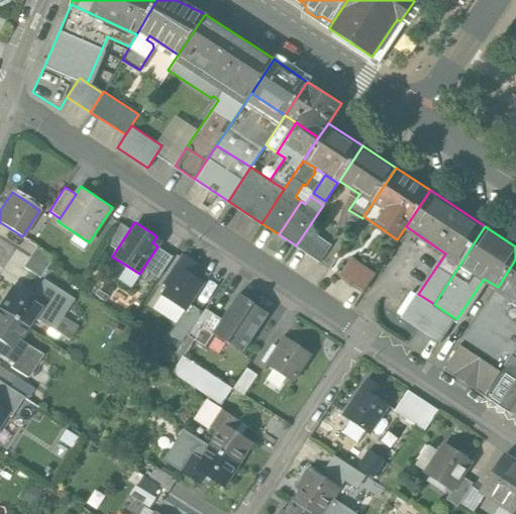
[(331,245),(307,229),(296,245),(320,262),(331,245)]
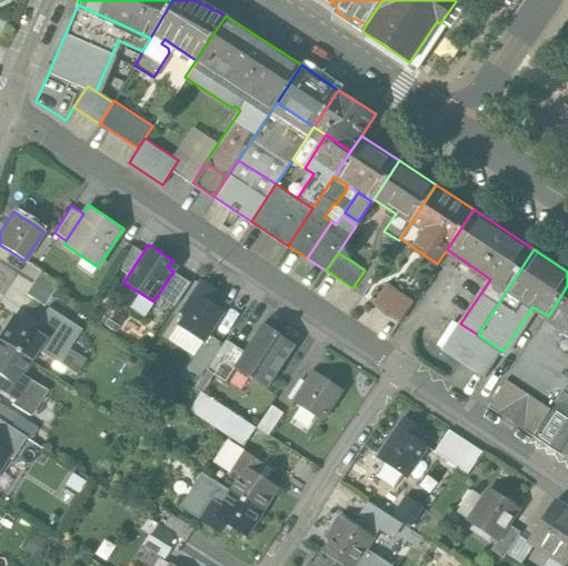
[(45,267),(29,288),(46,300),(61,278),(45,267)]
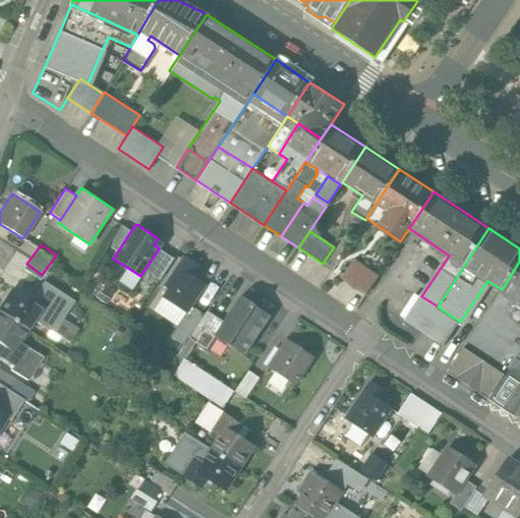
[(378,275),(355,261),(344,277),(366,292),(378,275)]
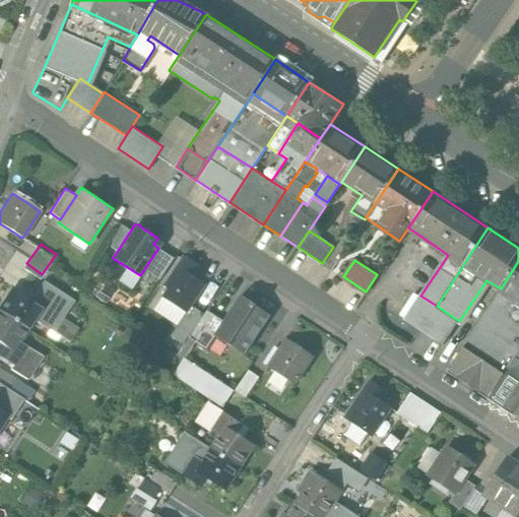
[(518,261),(501,288),(446,371),(460,380),(463,376),(474,384),(472,388),(487,397),(514,357),(518,348),(518,261)]
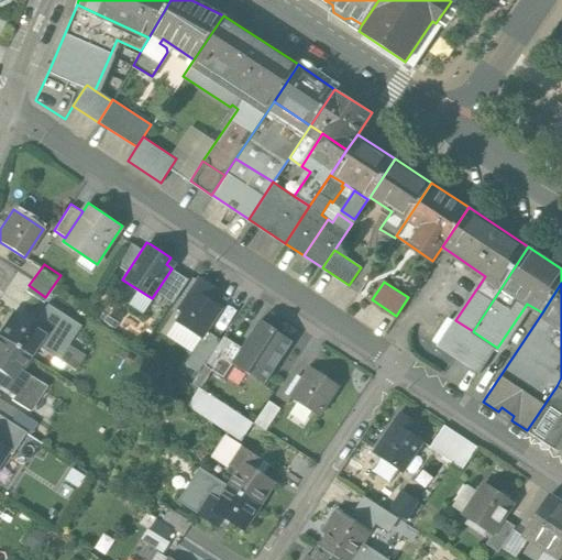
[(220,307),(190,288),(177,308),(182,310),(176,319),(201,336),(220,307)]
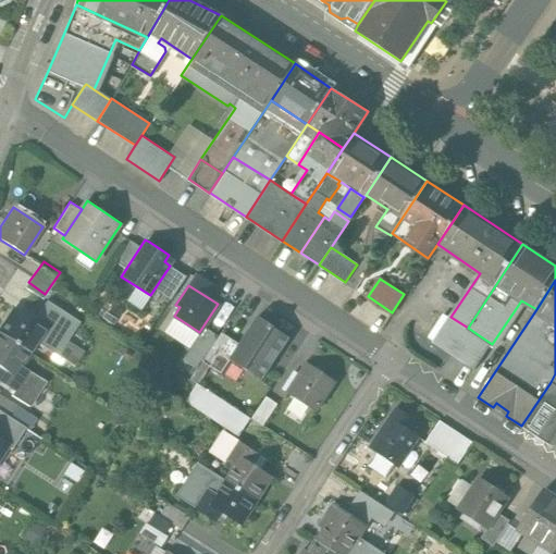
[(79,321),(49,302),(47,306),(41,303),(31,319),(12,307),(0,324),(0,333),(29,353),(36,342),(58,355),(79,321)]
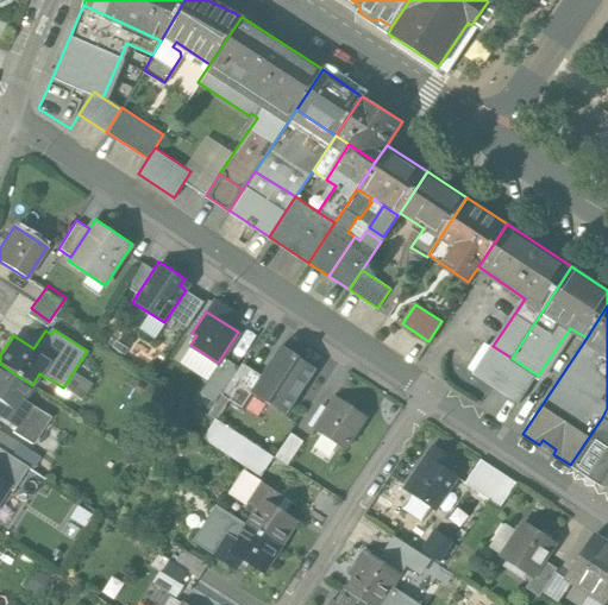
[(262,376),(251,392),(269,404),(269,403),(286,413),(314,369),(298,358),(299,357),(282,346),(262,376)]
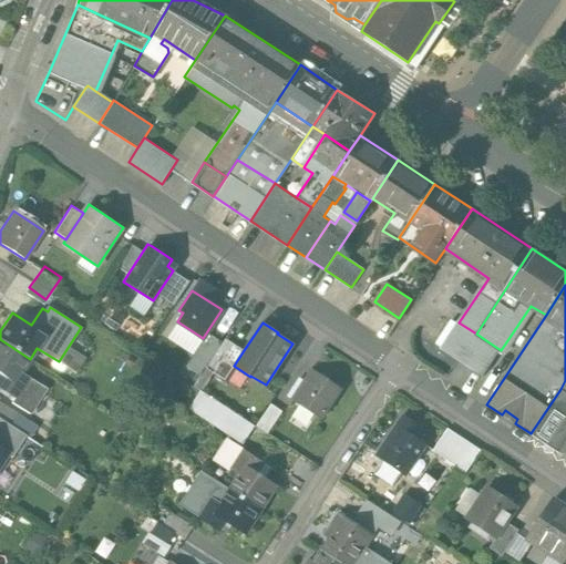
[(476,334),(459,322),(442,347),(460,358),(476,334)]
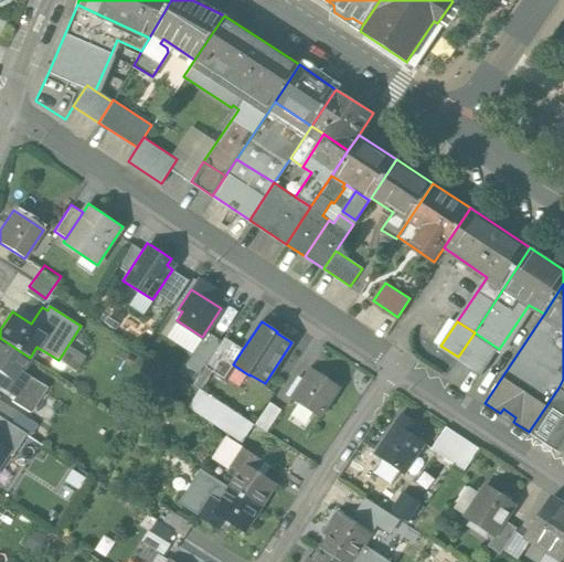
[(475,332),(458,357),(469,364),(486,340),(475,332)]
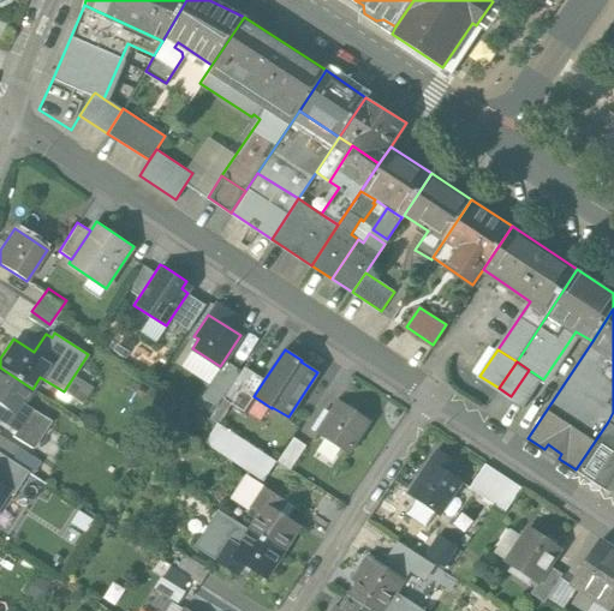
[(33,389),(0,367),(0,403),(0,418),(17,429),(31,407),(23,402),(33,389)]
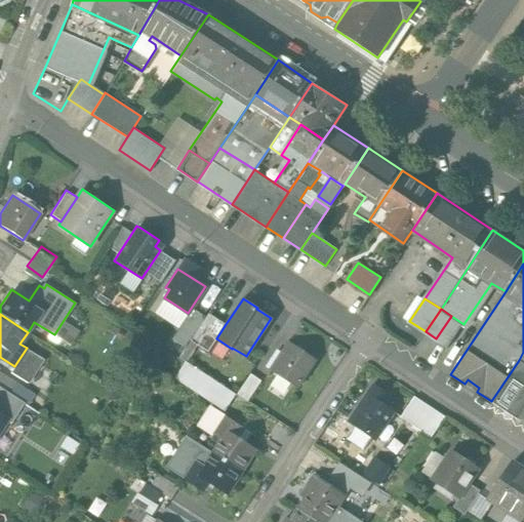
[(451,316),(436,338),(448,347),(464,324),(451,316)]
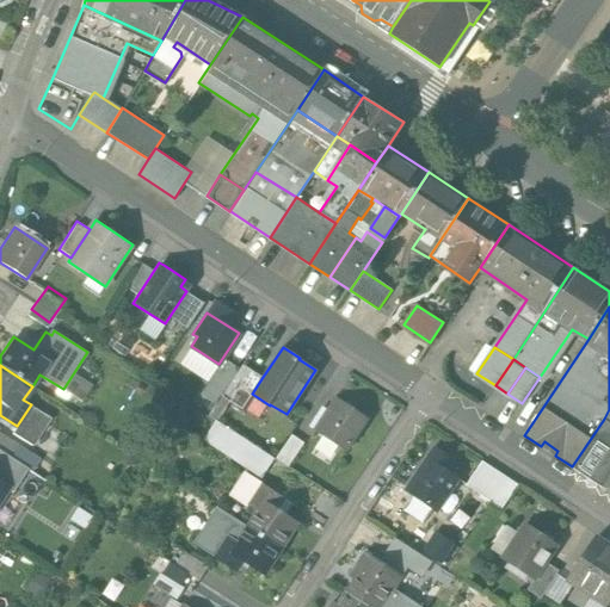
[(250,369),(229,400),(242,408),(252,394),(263,377),(250,369)]
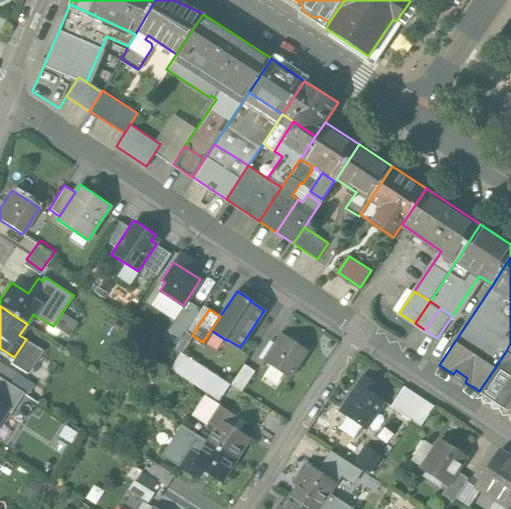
[(308,351),(281,333),(263,359),(290,377),(308,351)]
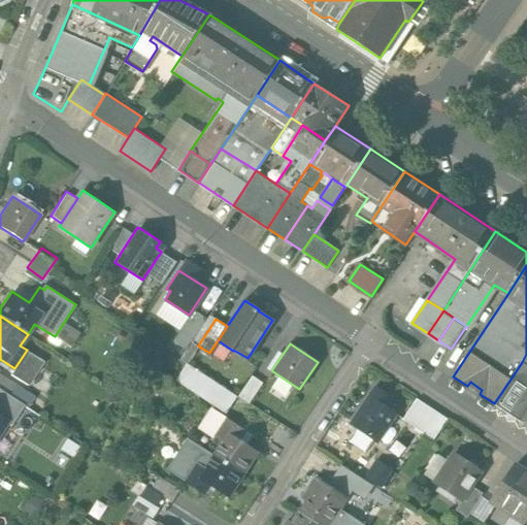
[(526,365),(522,362),(494,403),(518,420),(526,404),(526,365)]
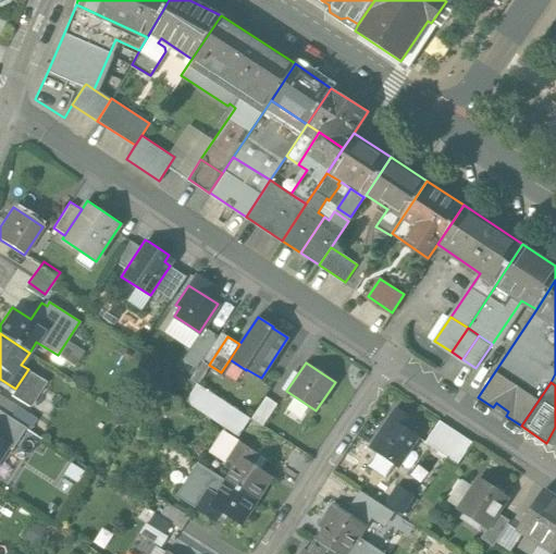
[(19,406),(0,394),(0,411),(10,418),(19,406)]
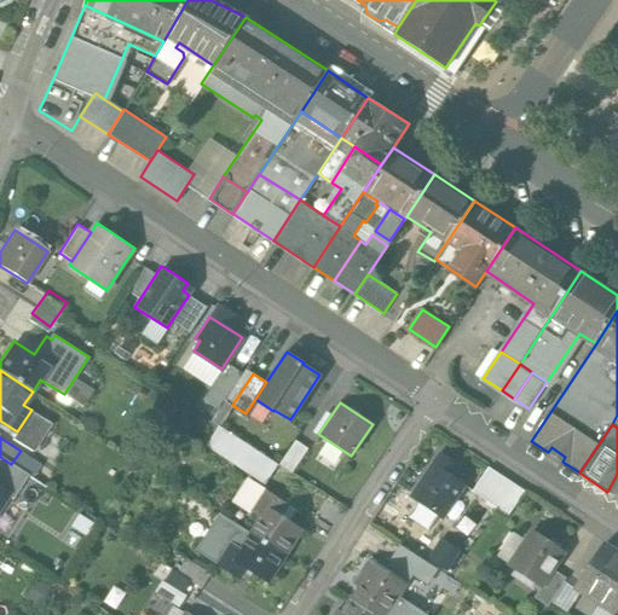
[(294,441),(279,464),(292,473),(307,450),(294,441)]
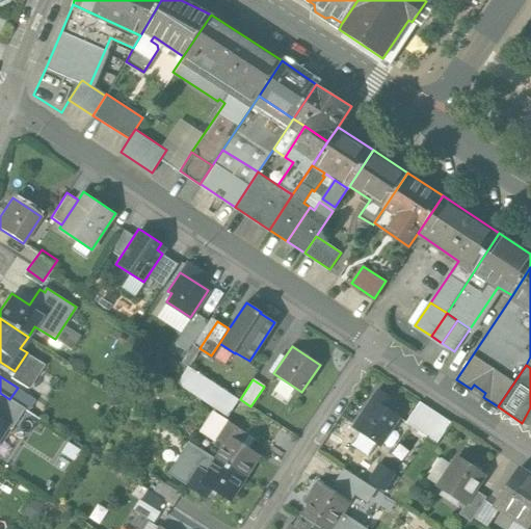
[(399,416),(371,398),(353,425),(380,444),(399,416)]
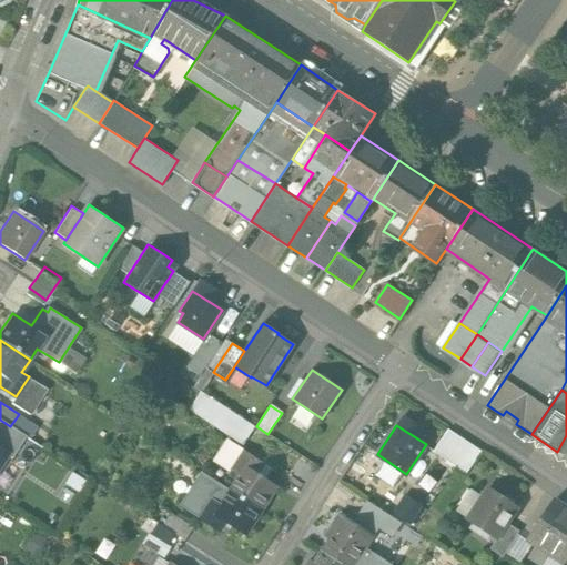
[(447,427),(433,451),(454,465),(469,442),(447,427)]
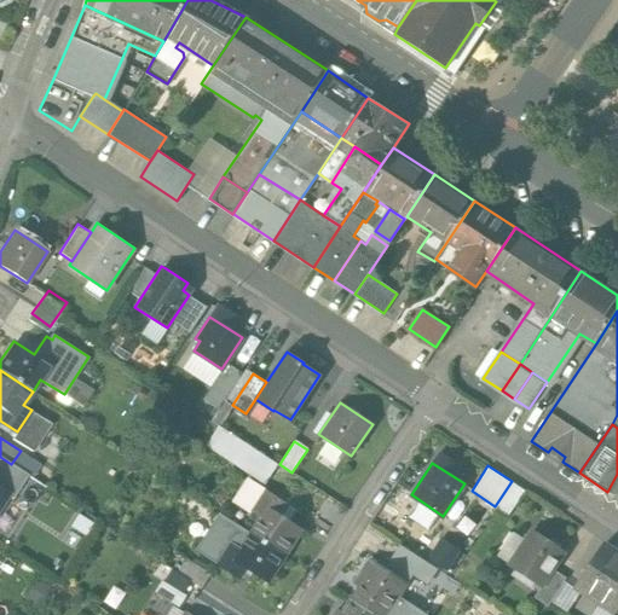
[(512,481),(495,506),(507,514),(524,489),(512,481)]
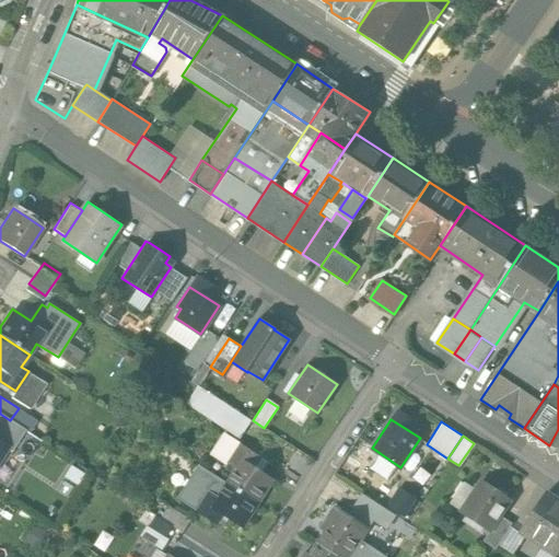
[(259,455),(240,442),(226,462),(235,466),(225,482),(257,502),(274,477),(254,465),(259,455)]
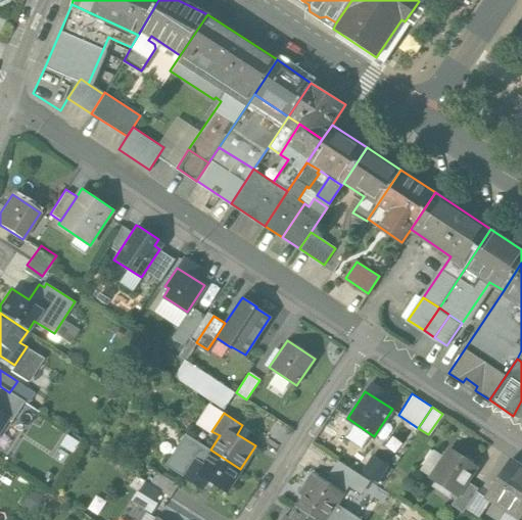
[(210,450),(185,433),(165,463),(202,486),(208,478),(227,489),(240,469),(210,450)]
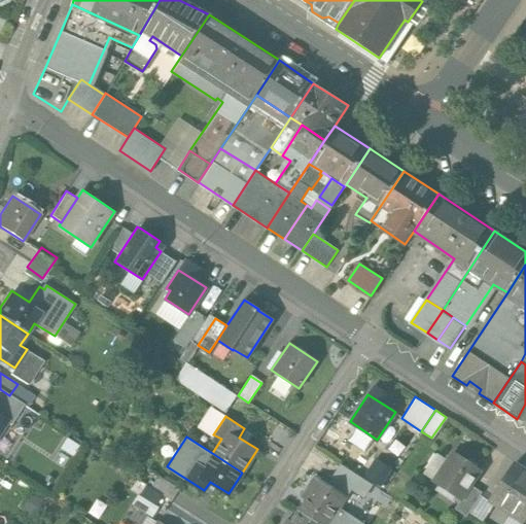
[(480,468),(453,452),(434,481),(460,497),(461,498),(470,485),(469,485),(480,468)]
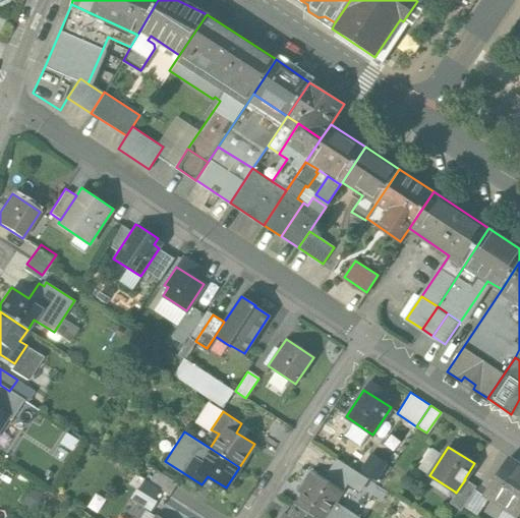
[(372,453),(361,469),(377,479),(388,463),(372,453)]
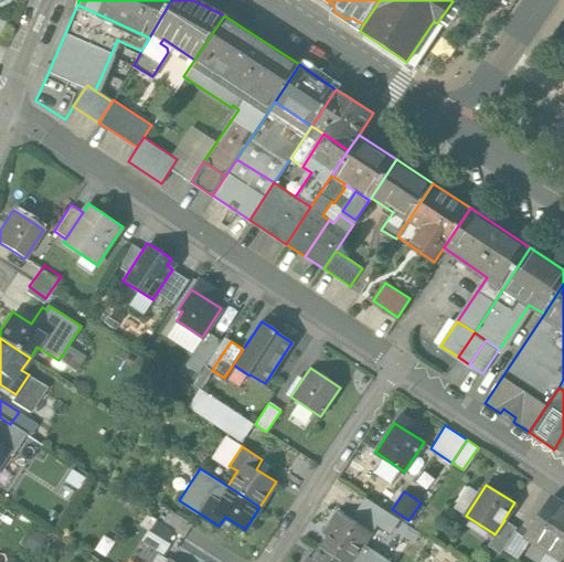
[(563,504),(551,496),(523,536),(561,560),(563,554),(563,504)]
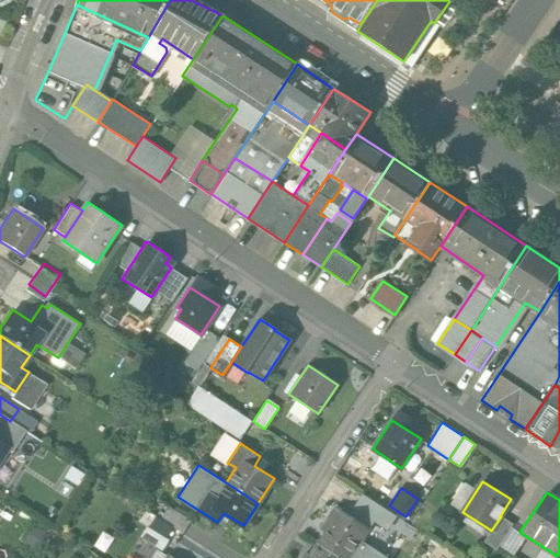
[(190,520),(168,505),(160,517),(182,532),(190,520)]
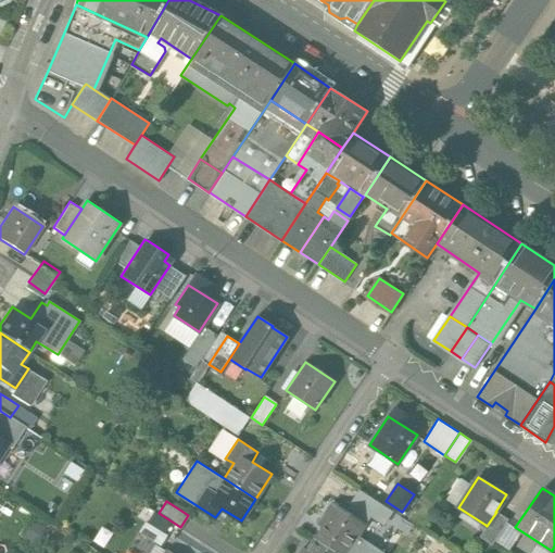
[(345,552),(365,524),(331,502),(320,519),(326,523),(316,538),(339,552),(345,552)]
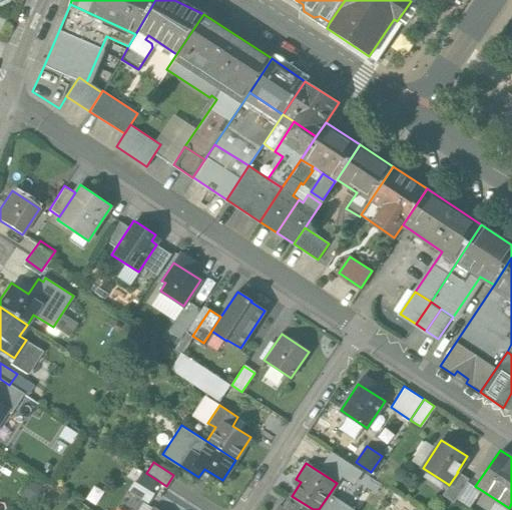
[(375,489),(352,472),(345,483),(368,499),(375,489)]
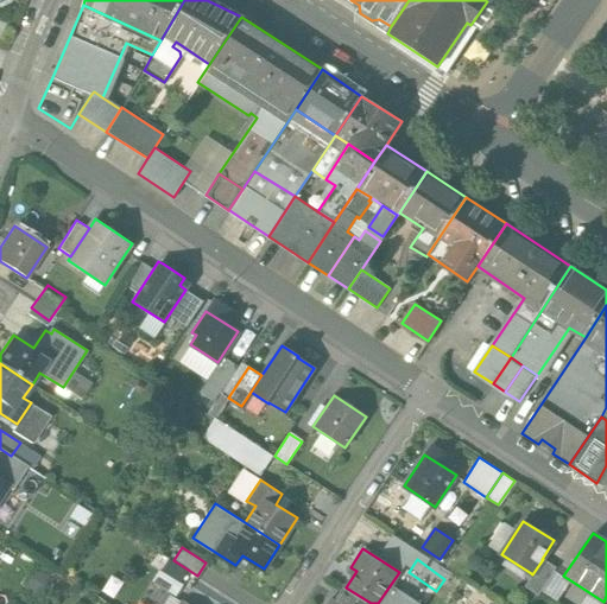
[(543,559),(532,574),(531,573),(524,585),(537,593),(555,567),(543,559)]
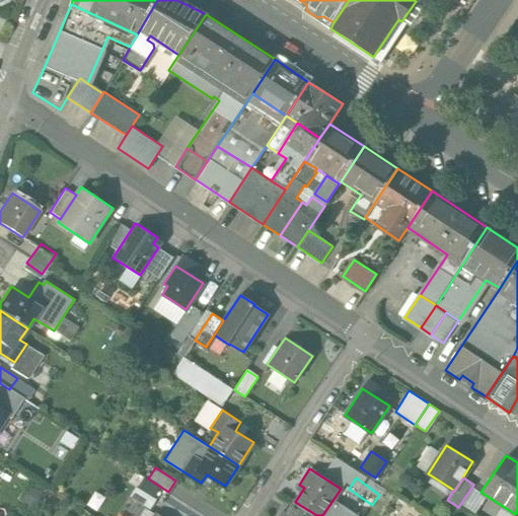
[(316,515),(295,502),(286,515),(281,512),(278,515),(316,515)]
